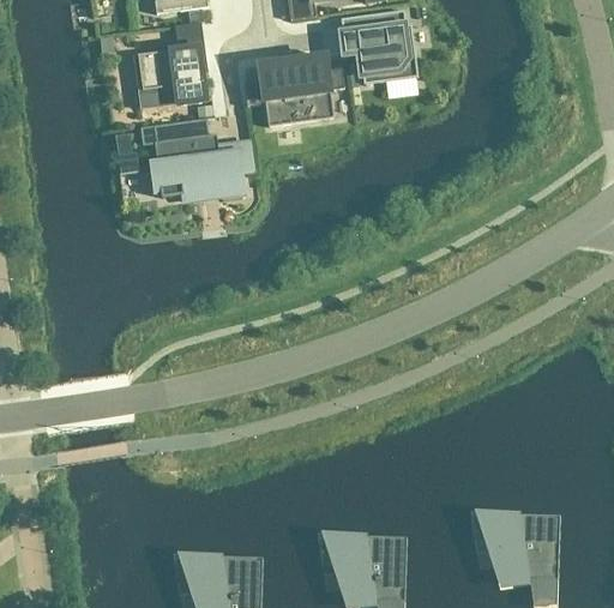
[(154,0),(156,13),(208,6),(206,0),(154,0)]
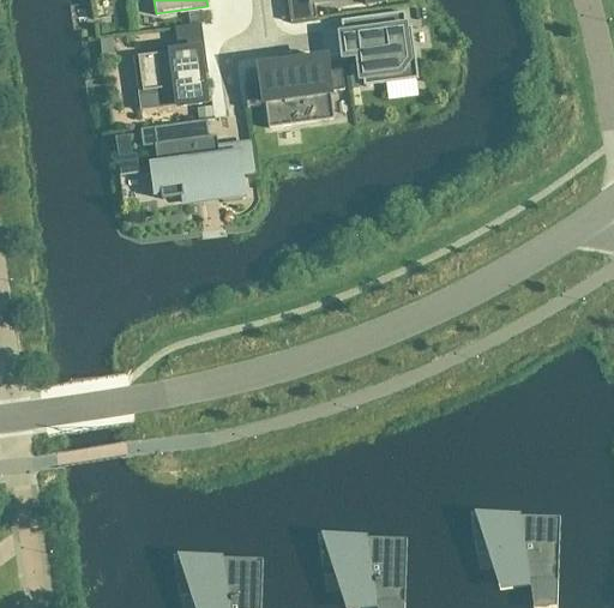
[(357,31),(351,32),(354,42),(353,42),(354,49),(354,52),(359,50),(363,84),(386,80),(385,76),(413,72),(409,48),(414,48),(410,24),(405,24),(404,10),(379,13),(380,14),(381,14),(383,28),(357,31)]
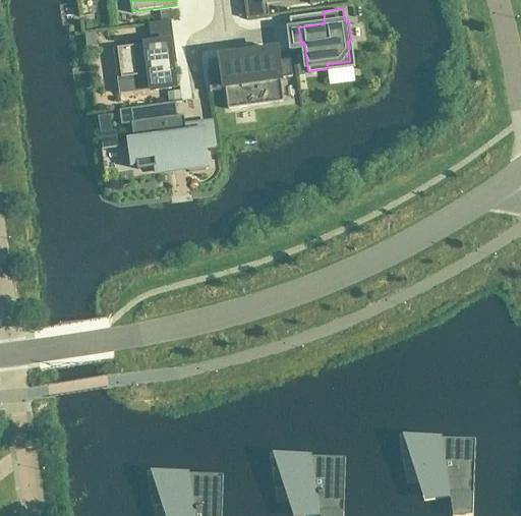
[(175,54),(173,38),(152,41),(152,37),(133,40),(133,44),(116,46),(120,75),(149,72),(151,89),(175,84),(171,55),(175,54)]
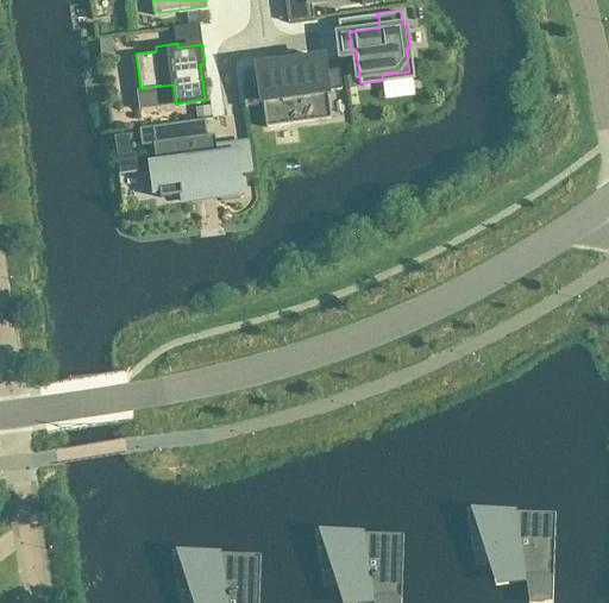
[(257,63),(265,125),(331,115),(327,88),(340,87),(338,67),(325,69),(322,55),(321,55),(258,63),(257,63)]
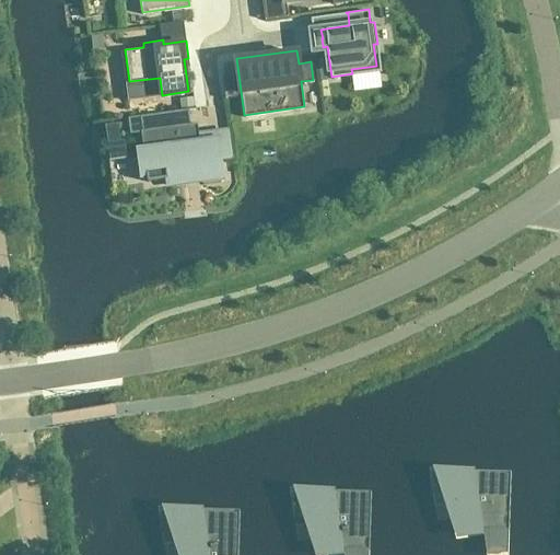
[(195,107),(195,106),(128,115),(130,131),(140,130),(147,180),(221,170),(217,138),(199,141),(197,122),(190,123),(188,108),(195,107)]
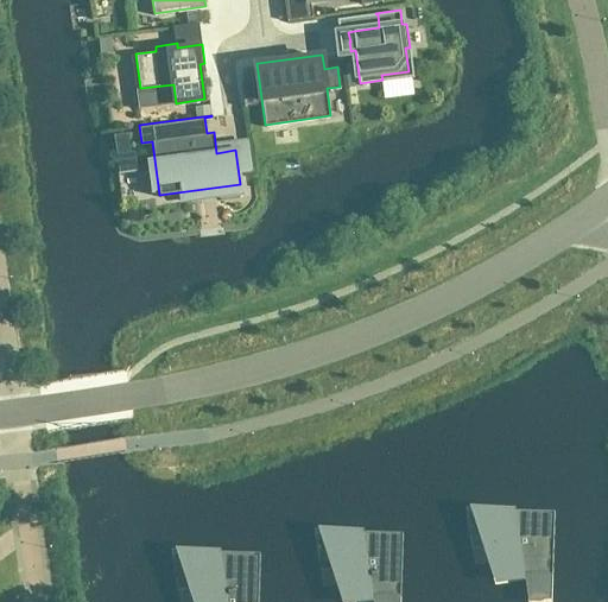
[(127,133),(114,135),(119,172),(137,170),(134,152),(130,153),(127,133)]
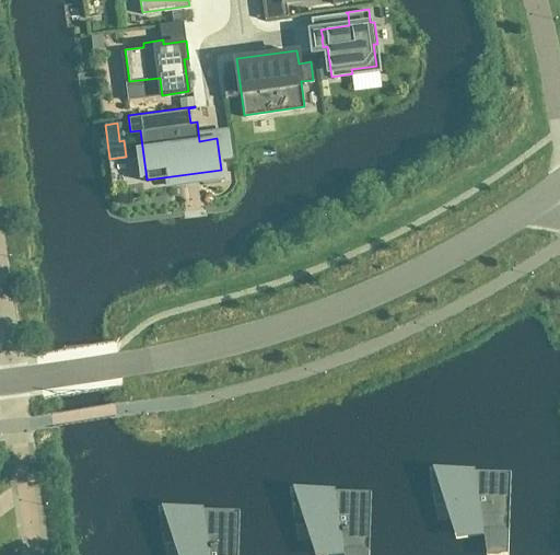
[(509,528),(510,470),(475,469),(474,466),(473,466),(473,471),(451,471),(454,496),(447,497),(453,515),(458,531),(481,528),(481,532),(483,532),(483,528),(490,527),(498,527),(509,528)]
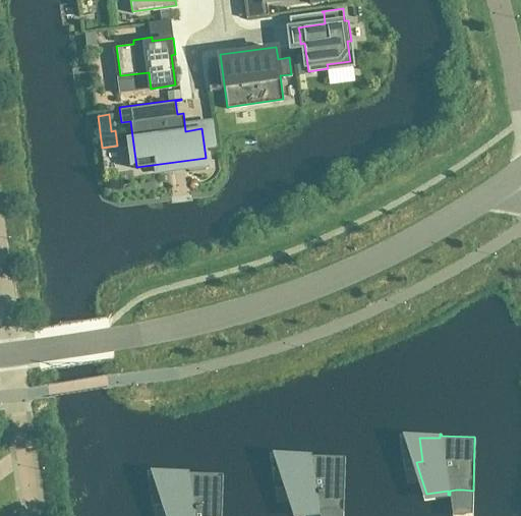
[(317,509),(319,513),(320,513),(320,509),(326,508),(334,508),(343,509),(345,455),(311,454),(311,452),(309,452),(309,457),(289,456),(292,479),(286,480),(291,498),(296,512),(317,509)]
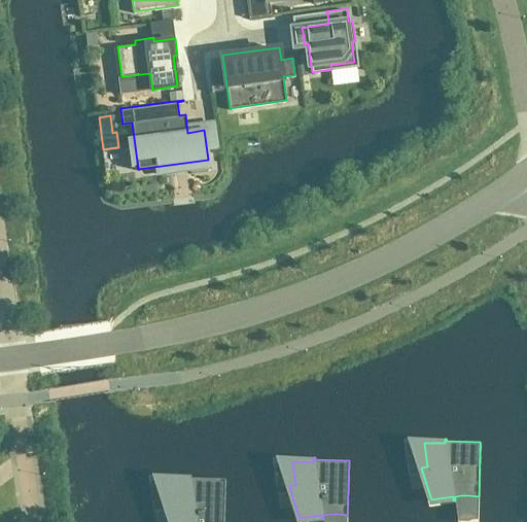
[(222,521),(224,478),(191,477),(190,475),(189,475),(189,480),(169,479),(172,502),(166,503),(171,521),(222,521)]
